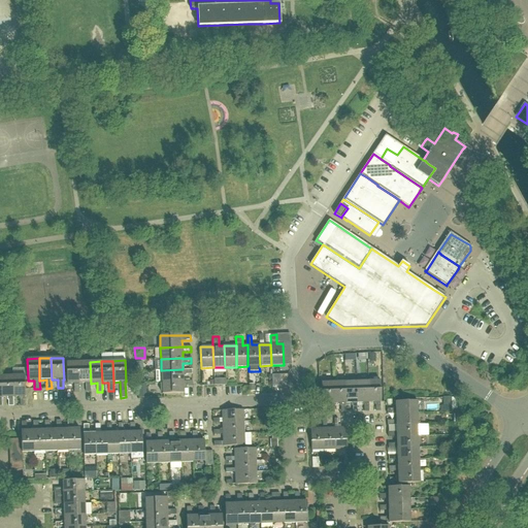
[(78,393),(78,384),(78,362),(66,363),(67,384),(74,384),(74,393),(78,393)]
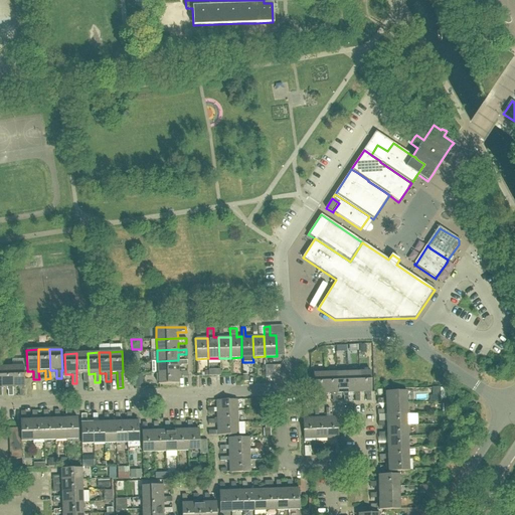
[(88,374),(89,374),(88,353),(76,353),(76,374),(83,374),(83,382),(89,382),(88,374)]
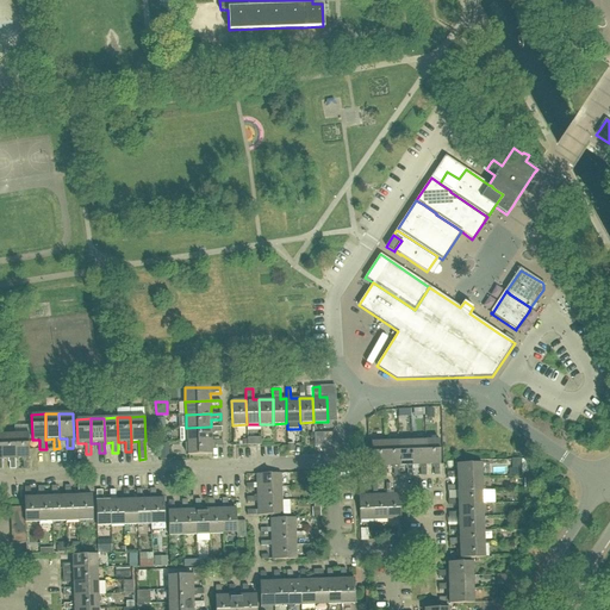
[(180,442),(187,441),(212,441),(211,433),(222,433),(222,427),(211,428),(211,427),(186,428),(180,428),(180,442)]
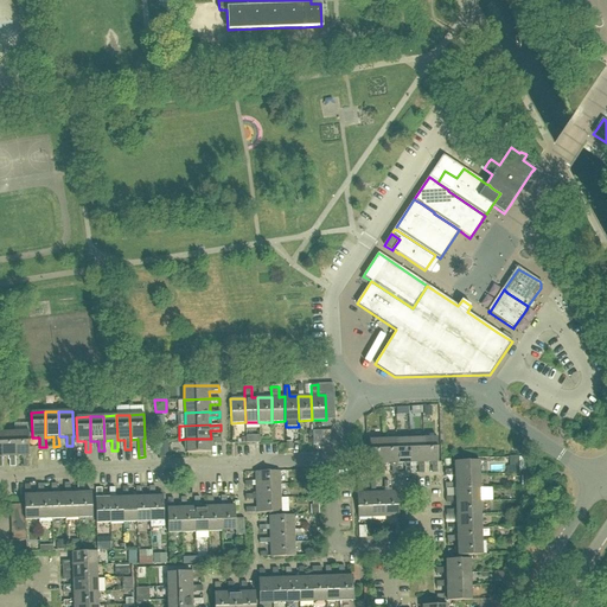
[(14,433),(16,457),(23,457),(23,467),(29,466),(29,457),(29,432),(14,433)]
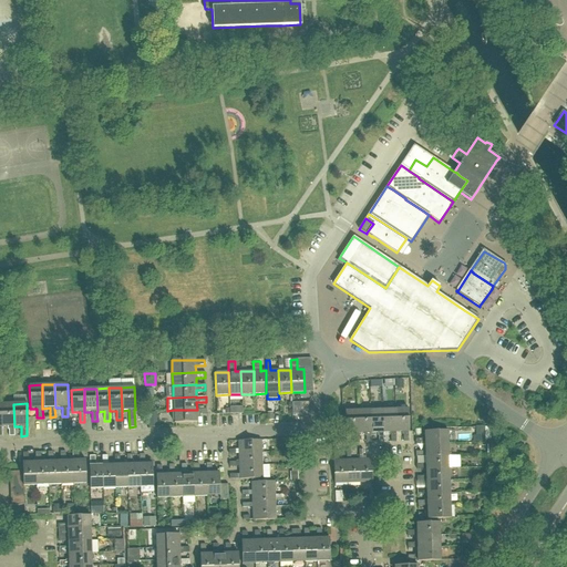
[(14,426),(13,404),(1,404),(2,428),(9,428),(9,436),(14,436),(14,426)]
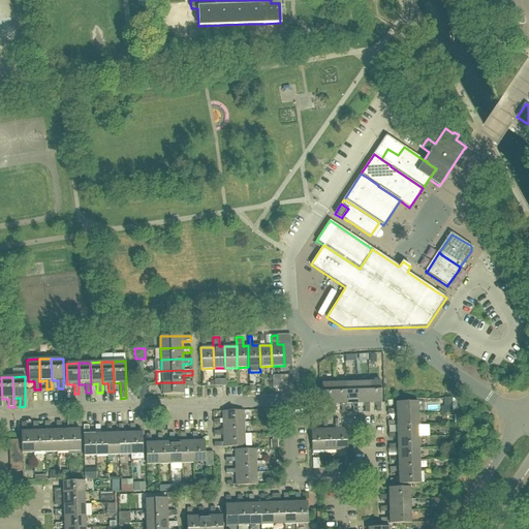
[(369,382),(369,404),(376,403),(376,412),(381,412),(380,403),(381,403),(380,381),(369,382)]
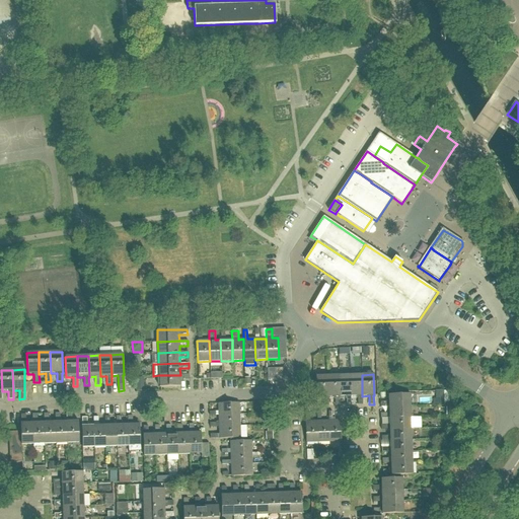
[(180,375),(159,375),(159,387),(180,386),(180,380),(189,379),(189,375),(180,375)]
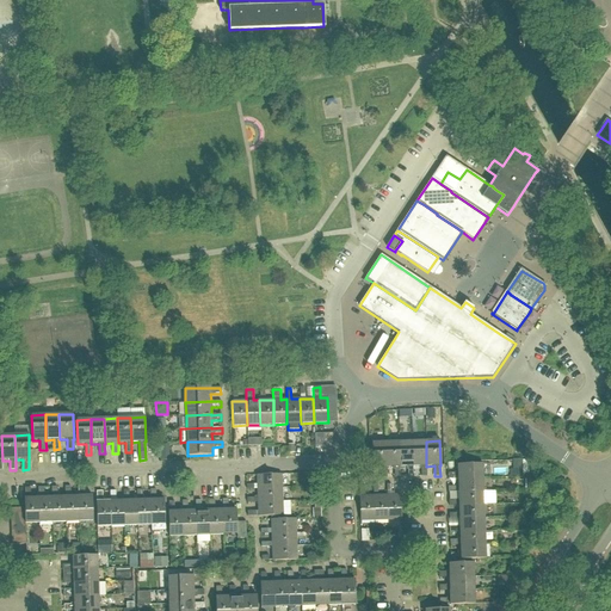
[(400,467),(399,442),(386,443),(387,468),(394,468),(394,477),(400,477),(400,467)]
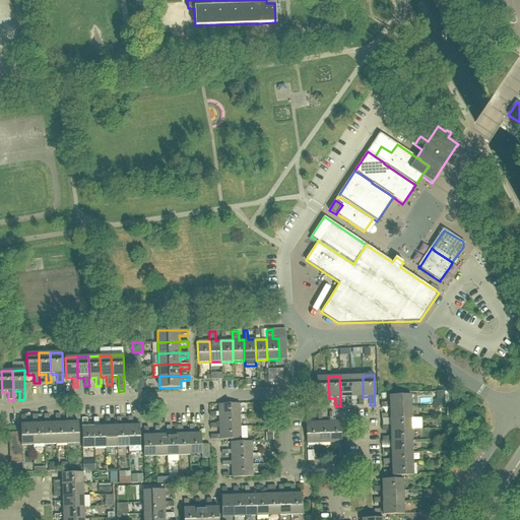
[(351,397),(351,376),(339,376),(340,397),(346,397),(347,406),(352,405),(351,397)]
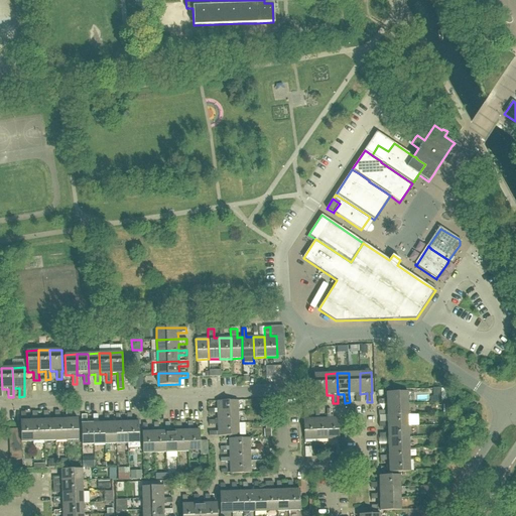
[(360,394),(360,373),(349,373),(349,394),(356,394),(356,402),(361,402),(360,394)]
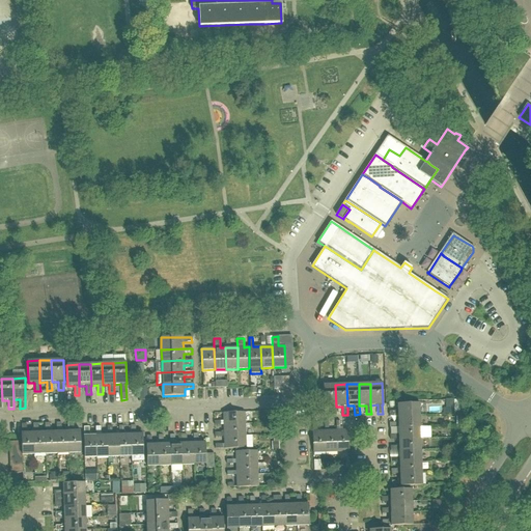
[(336,407),(335,385),(323,385),(324,407),(331,407),(331,415),(336,415),(336,407)]
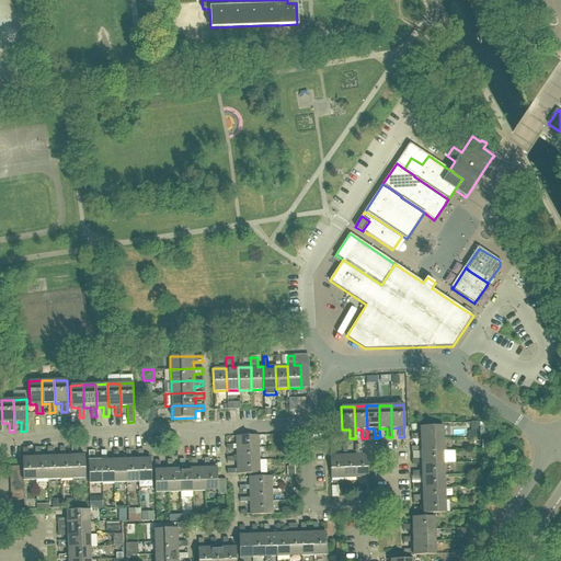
[(420,439),(444,439),(443,426),(420,427),(420,434),(411,435),(411,439),(420,439)]
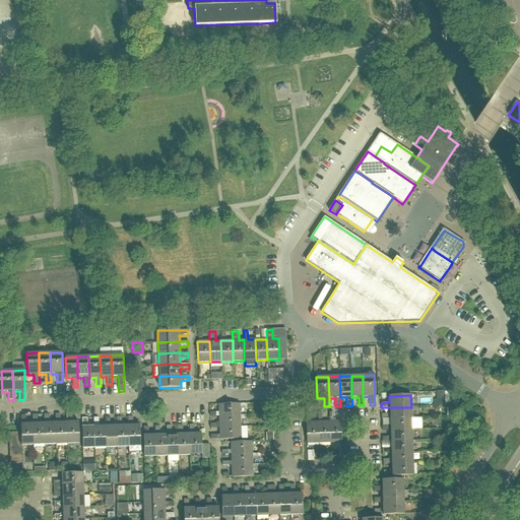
[(216,412),(209,413),(209,416),(216,416),(218,416),(240,415),(240,404),(218,404),(218,412),(216,412)]
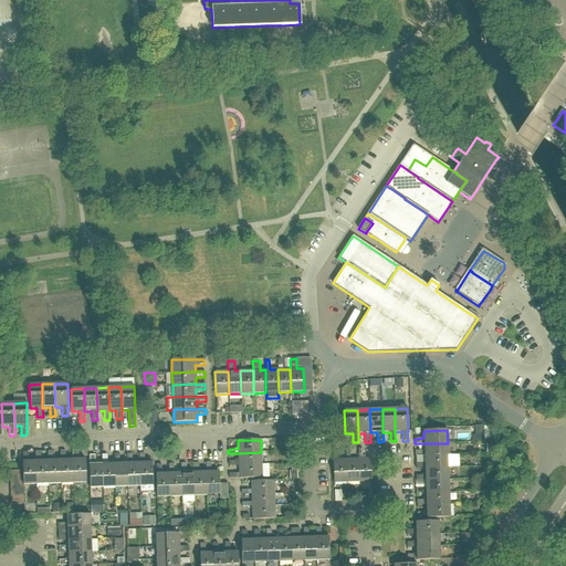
[(425,457),(448,456),(448,443),(423,443),(425,451),(415,451),(415,457),(425,456),(425,457)]
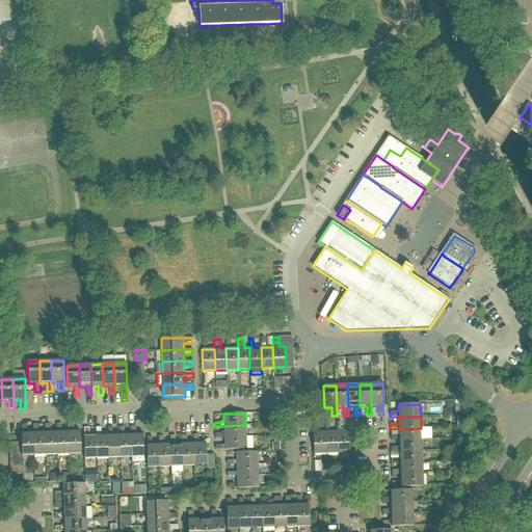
[(69,432),(69,454),(81,454),(80,432),(74,432),(73,423),(68,424),(69,432)]
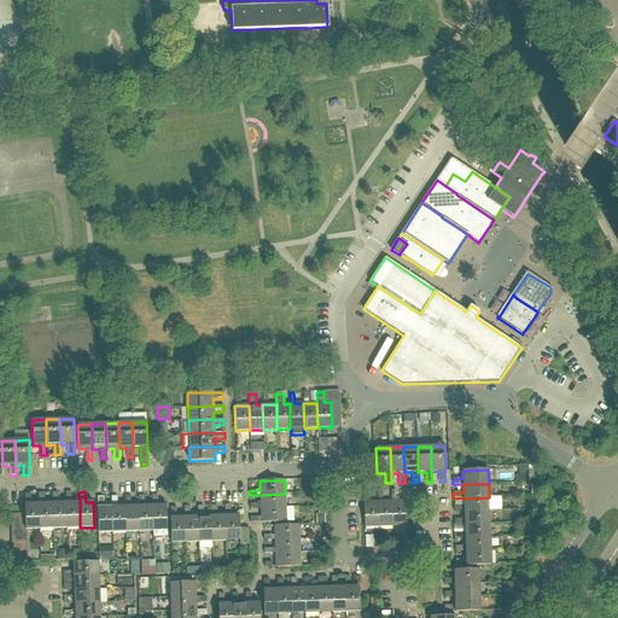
[(66,528),(65,502),(58,503),(58,493),(52,494),(52,503),(53,529),(66,528)]
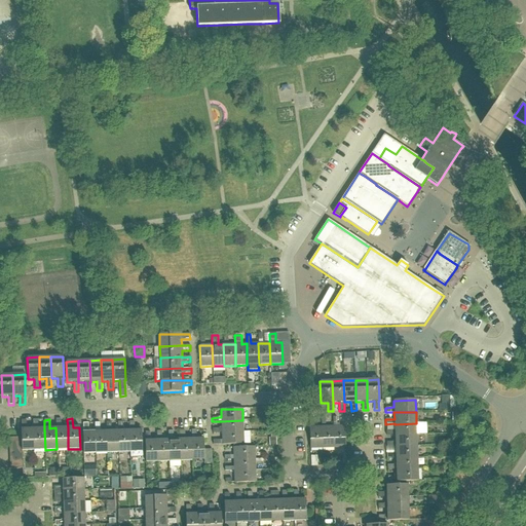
[(68,449),(68,427),(61,427),(61,419),(55,419),(55,427),(57,449),(68,449)]
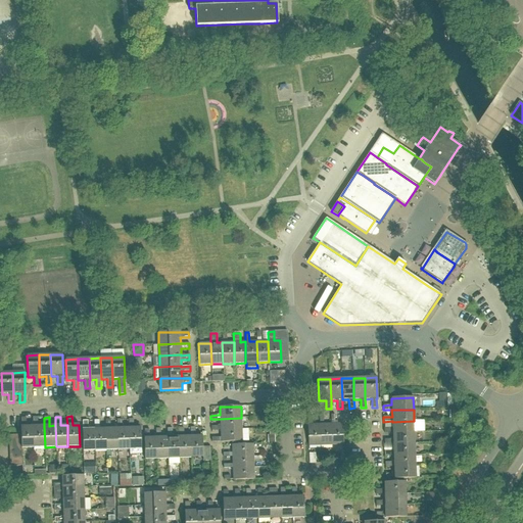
[(34,447),(33,426),(27,426),(26,418),(21,418),(21,427),(20,427),(20,435),(21,441),(21,447),(21,448),(34,447)]
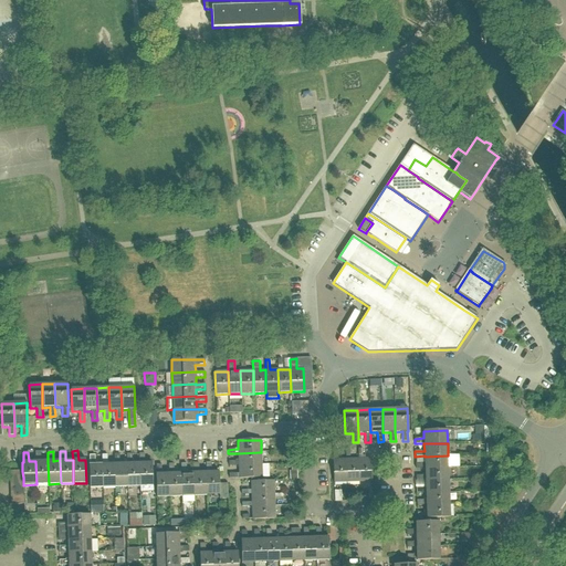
[(49,484),(48,461),(41,461),(41,452),(35,452),(35,461),(37,484),(49,484)]
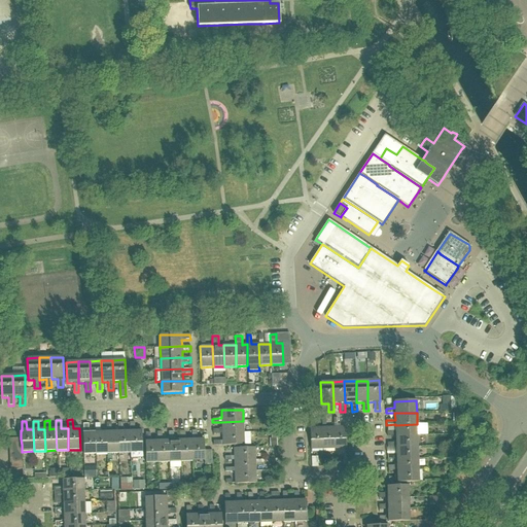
[(219,430),(213,430),(213,434),(219,433),(222,433),(244,432),(243,421),(221,422),(221,428),(219,428),(219,430)]
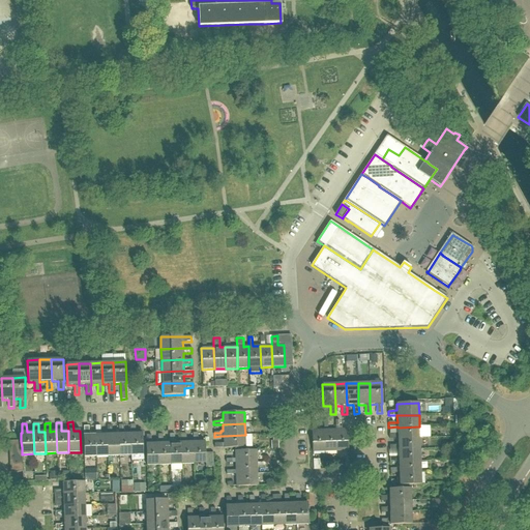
[(130,434),(130,455),(131,461),(143,461),(142,433),(136,434),(135,424),(129,424),(130,434)]
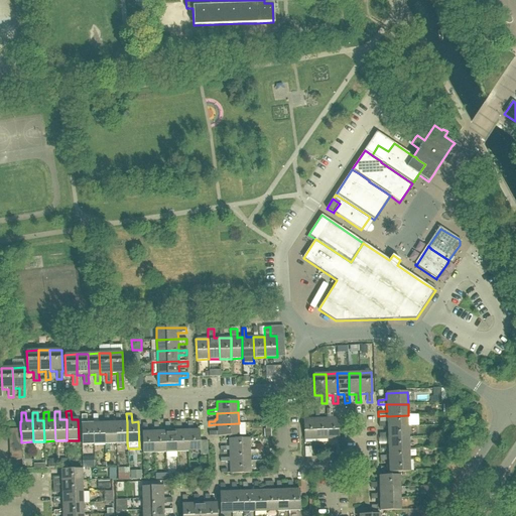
[(116,443),(115,422),(109,422),(109,414),(104,414),(104,423),(105,443),(116,443)]
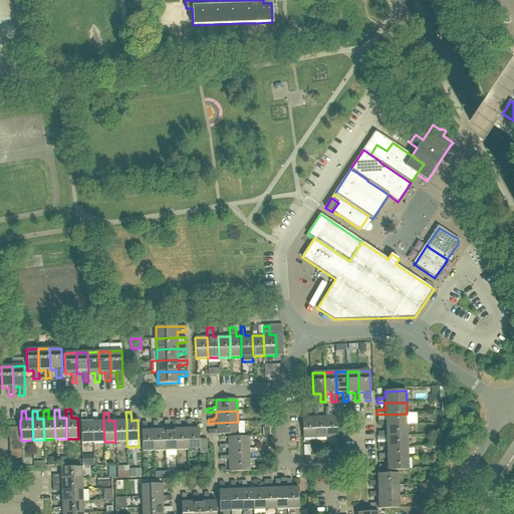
[(126,442),(126,421),(119,421),(119,413),(114,413),(115,421),(114,421),(115,442),(126,442)]
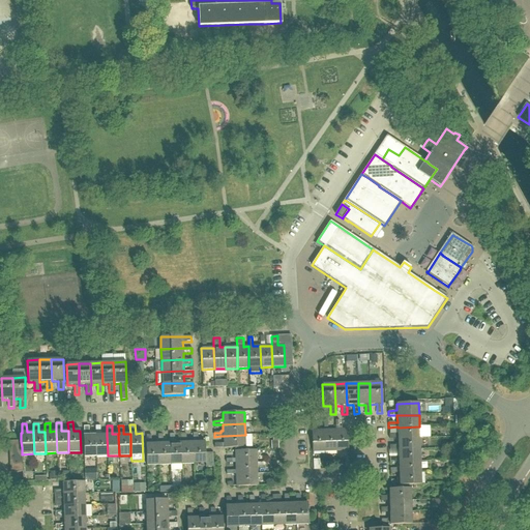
[(96,457),(95,435),(89,435),(89,427),(84,427),(84,435),(83,435),(84,457),(96,457)]
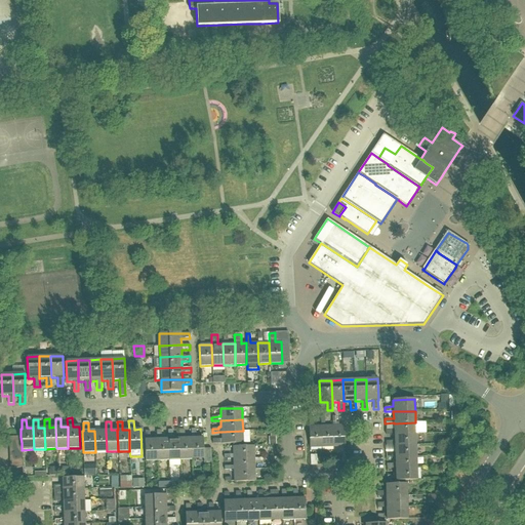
[(107,451),(106,431),(99,431),(99,422),(94,422),(94,431),(95,452),(107,451)]
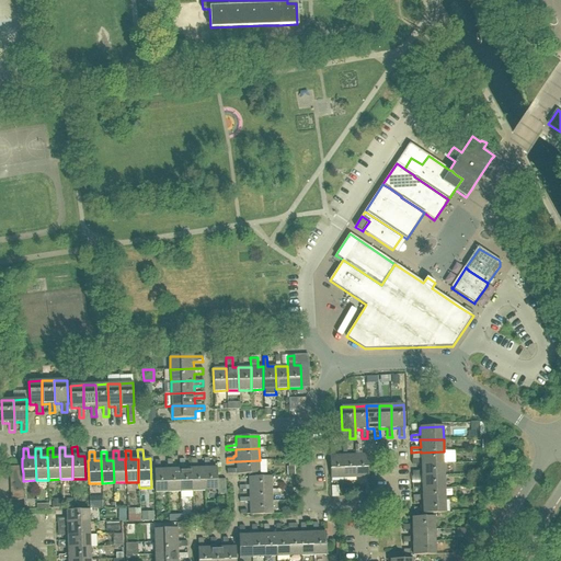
[(421,465),(444,464),(444,451),(421,453),(421,459),(412,459),(412,465),(421,465)]
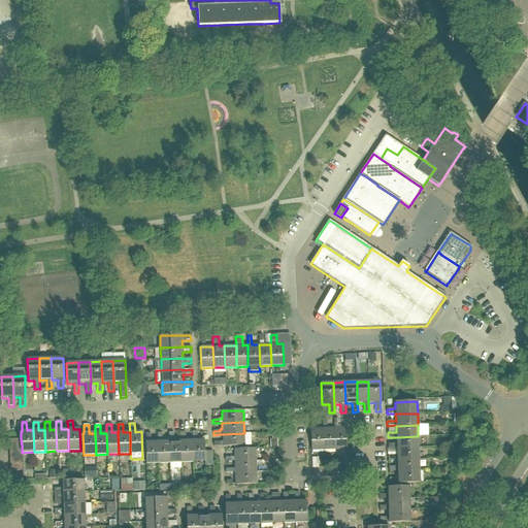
[(334,428),(335,450),(348,449),(347,427),(334,428)]
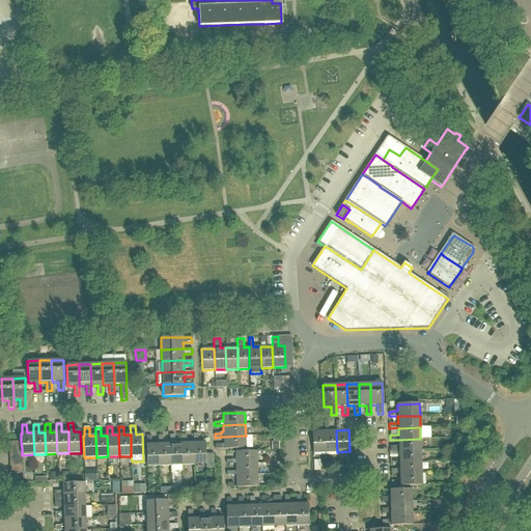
[(313,453),(325,452),(325,430),(312,431),(312,440),(313,453)]
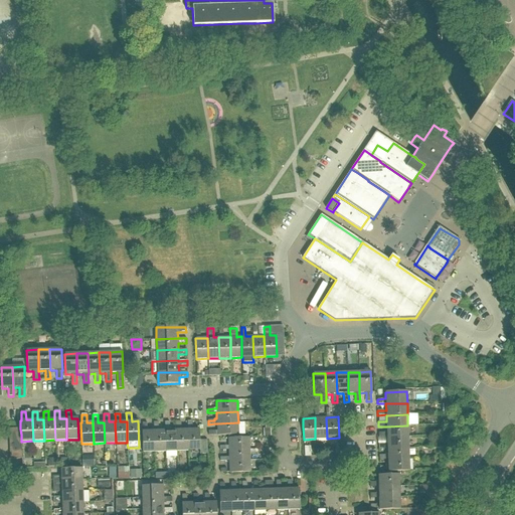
[(315,439),(327,439),(326,417),(315,417),(315,439)]
